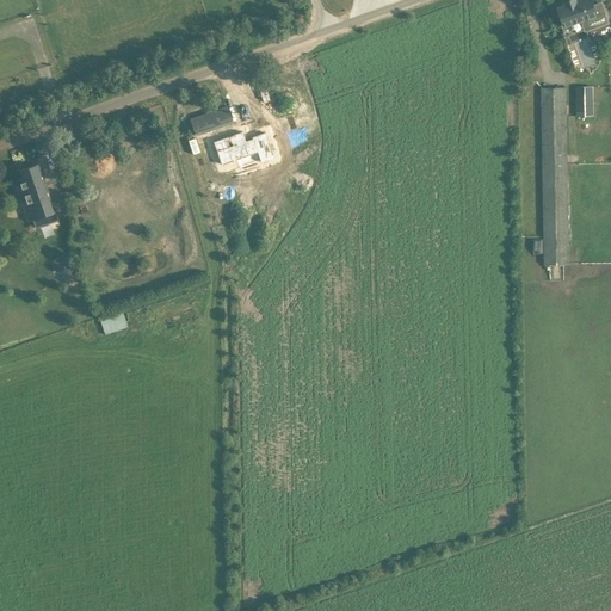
[(603,1),(594,5),(592,0),(580,0),(559,8),(562,19),(565,26),(574,23),(586,18),(590,29),(610,23),(603,1)]
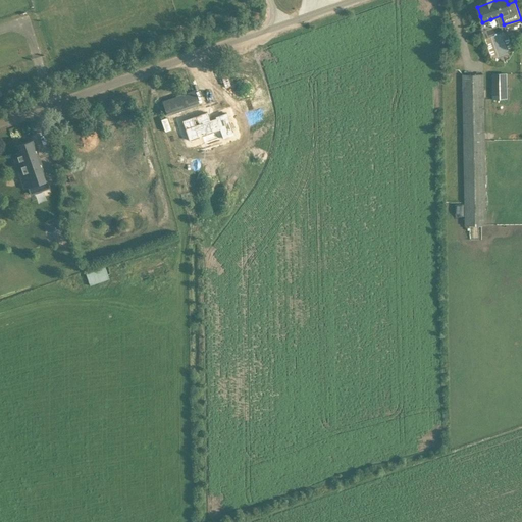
[(486,225),(484,73),(462,74),(465,226),(486,225)]
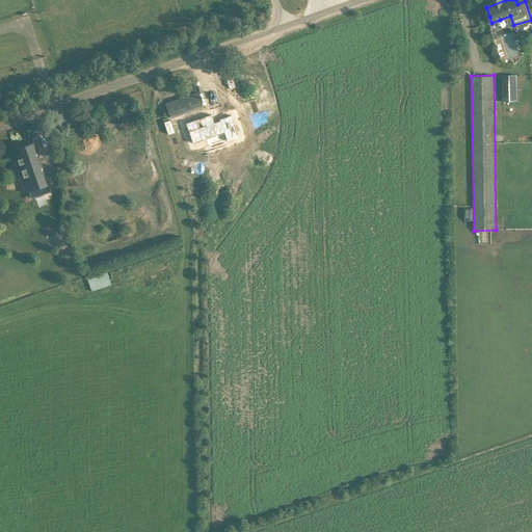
[(516,100),(516,75),(502,76),(502,101),(516,100)]
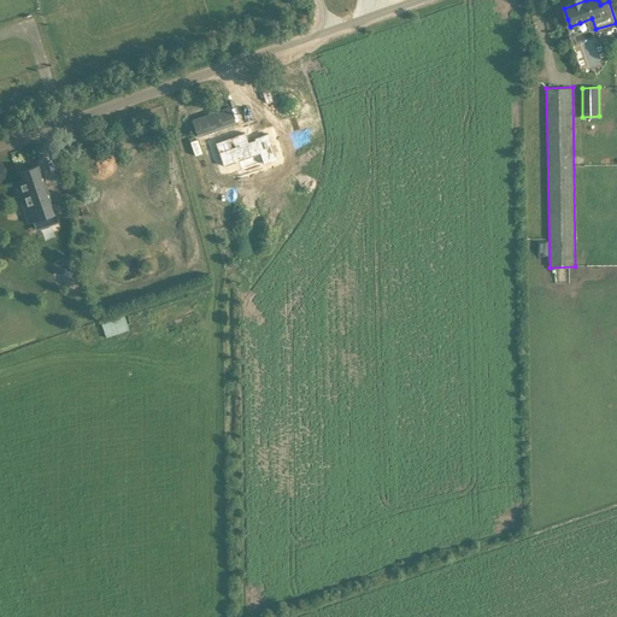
[(16,99),(11,97),(6,105),(11,107),(16,99)]
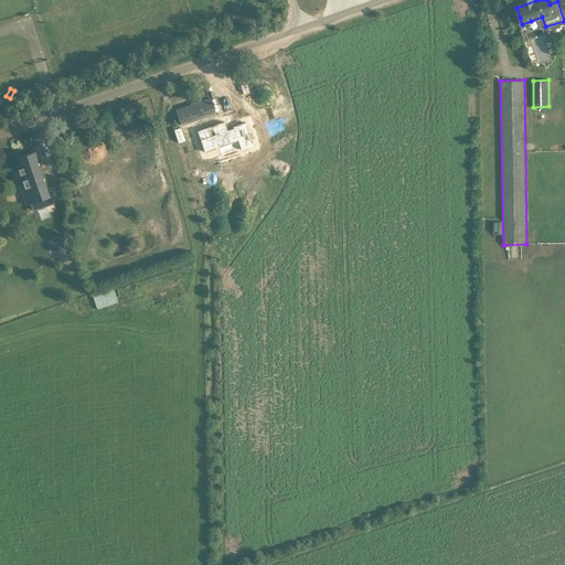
[(215,113),(210,97),(176,109),(180,125),(215,113)]
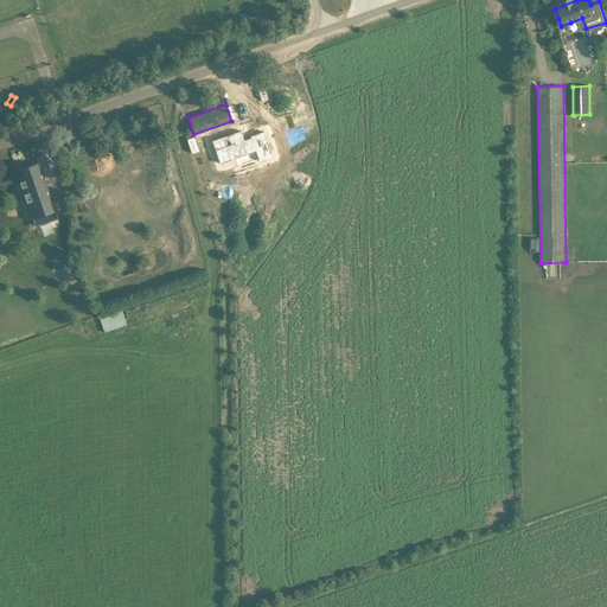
[(253,134),(253,135),(244,138),(241,129),(211,140),(219,163),(256,151),(260,160),(273,155),(263,129),(253,134)]
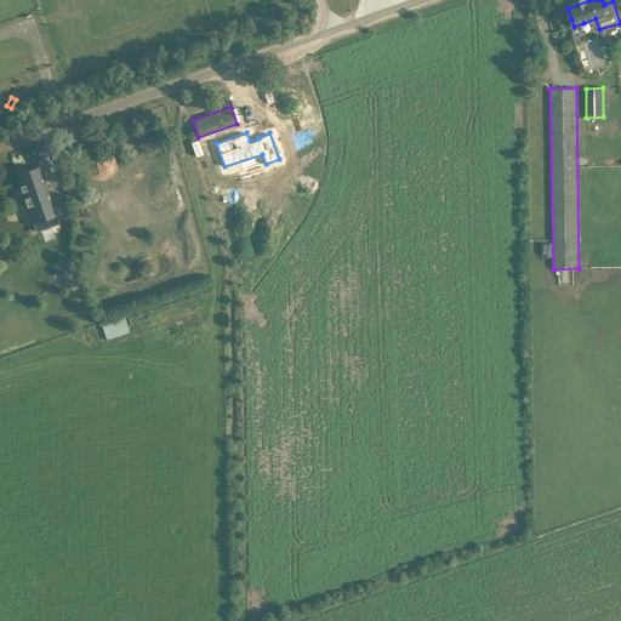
[(22,182),(13,184),(28,226),(34,223),(38,234),(61,226),(43,177),(39,166),(20,174),(22,182)]
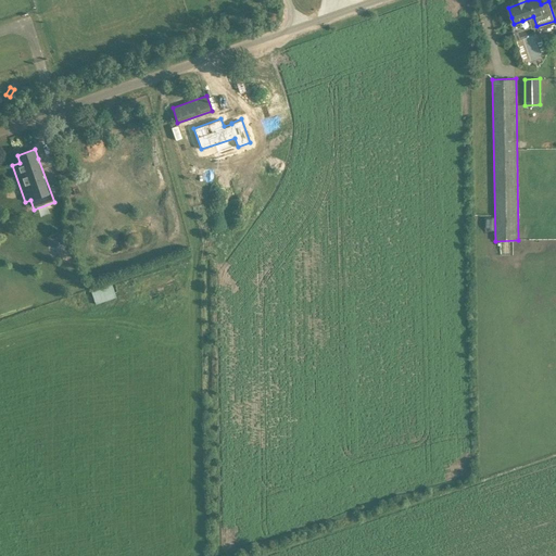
[(478,223),(479,240),(488,240),(488,228),(484,228),(484,223),(478,223)]
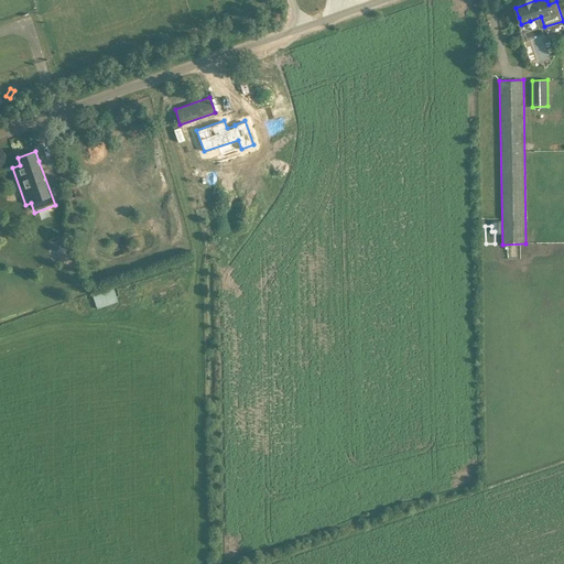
[(65,236),(57,238),(61,247),(68,245),(65,236)]
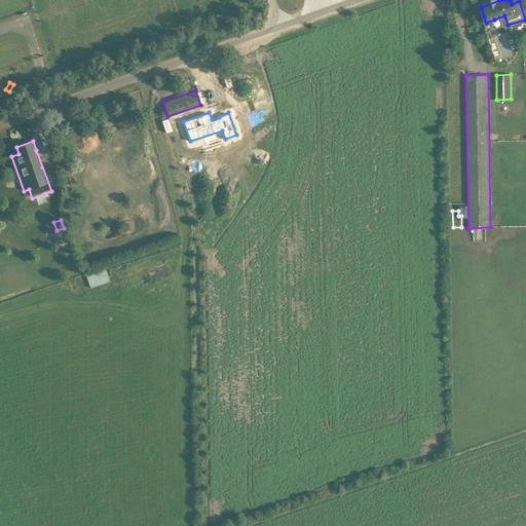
[(105,265),(84,272),(90,288),(110,282),(105,265)]
